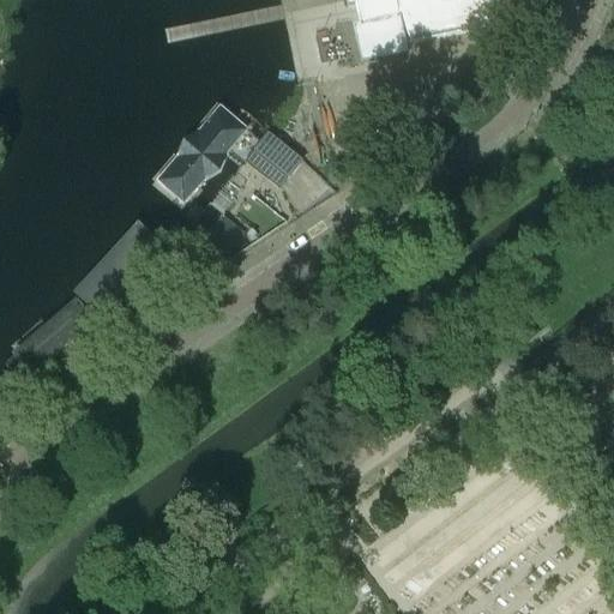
[(533,0),(347,0),(348,7),(355,6),(359,26),(356,28),(362,56),(402,48),(402,46),(537,18),(533,0)]
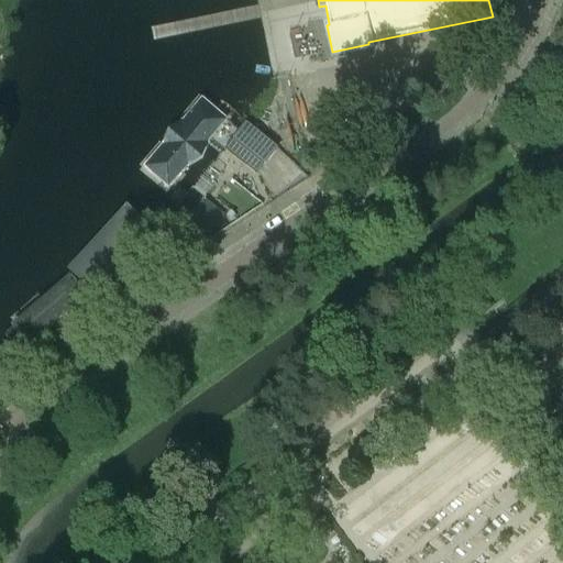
[(173,189),(230,118),(201,95),(144,166),(173,189)]
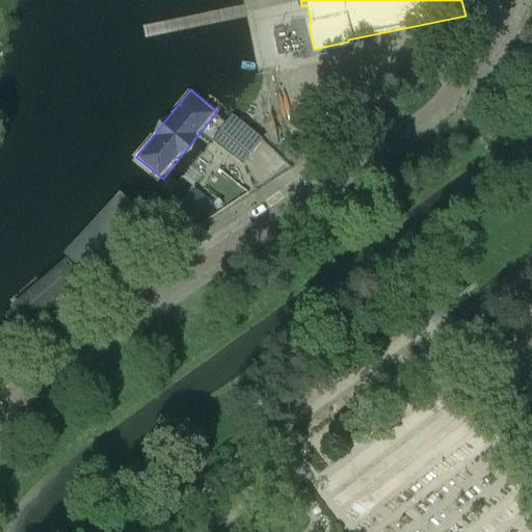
[(232,117),(212,141),(224,151),(232,139),(250,154),(260,141),(232,117)]
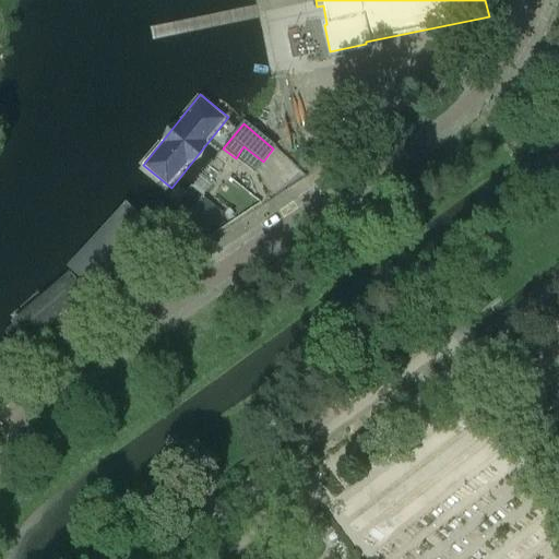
[(204,200),(187,223),(205,238),(224,215),(204,200)]
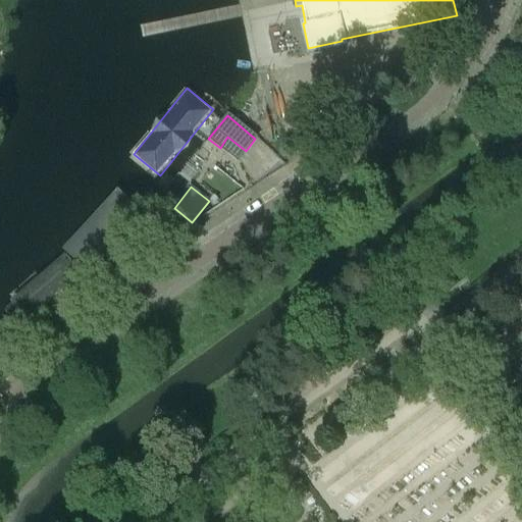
[(142,201),(150,201),(150,193),(142,193),(142,201)]
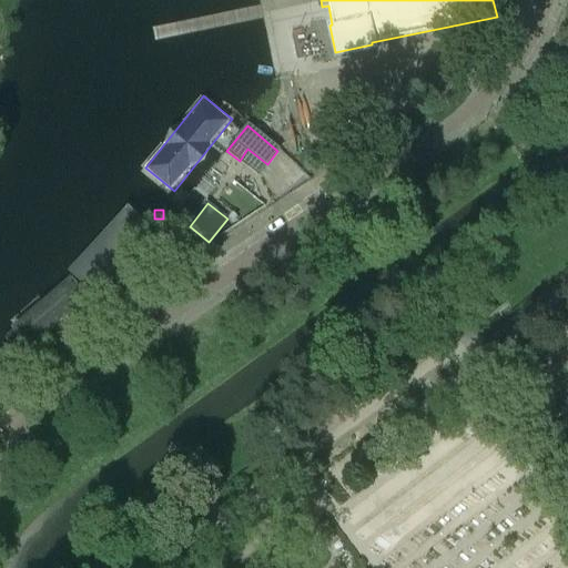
[(121,267),(130,267),(130,259),(121,259),(121,267)]
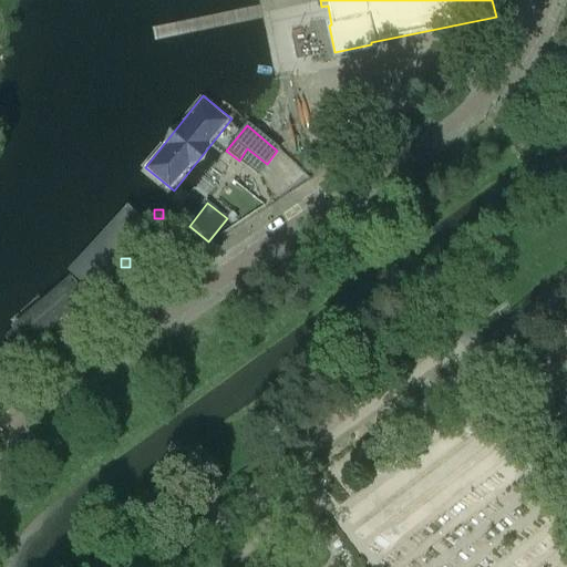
[(50,338),(59,338),(59,329),(50,329),(50,338)]
